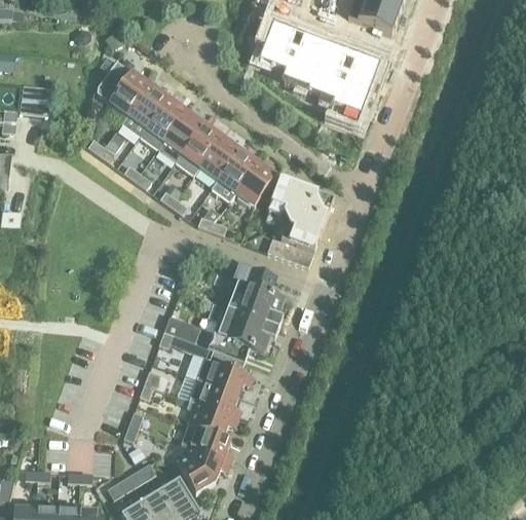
[(294,0),(291,7),(299,10),(302,0),(294,0)]
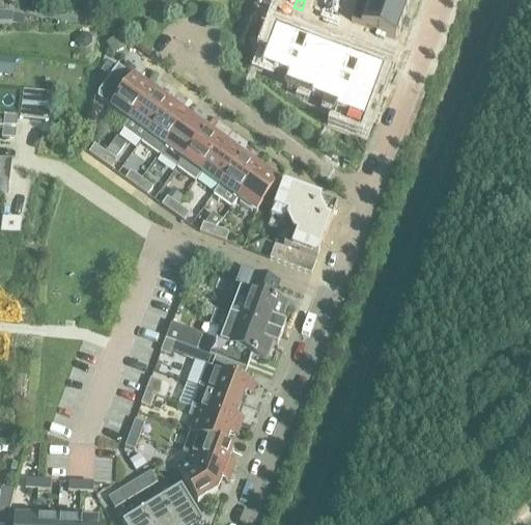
[(305,0),(302,10),(310,12),(314,1),(311,0),(305,0)]
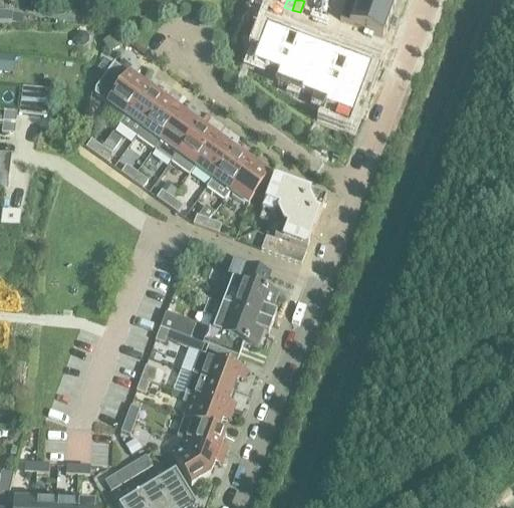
[(345,0),(338,17),(382,33),(392,10),(362,0),(345,0)]
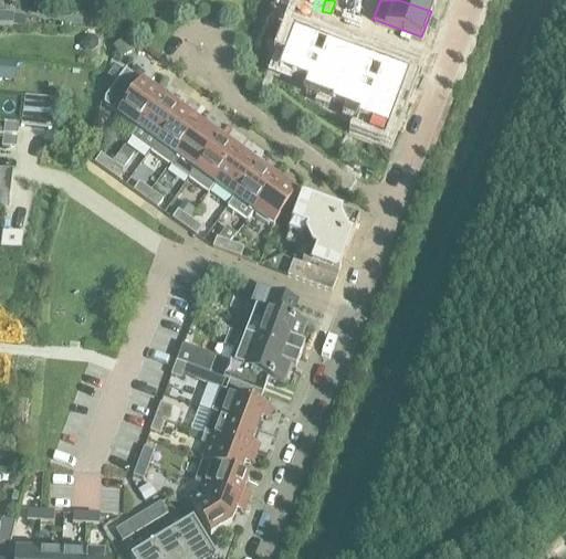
[(399,0),(431,11),(435,0),(399,0)]
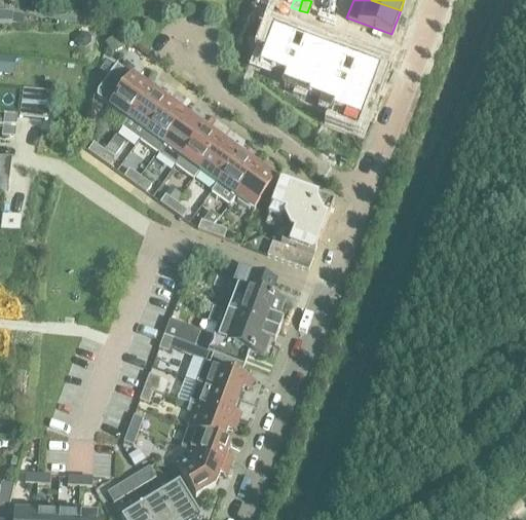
[(311,1),(307,12),(314,15),(320,4),(311,1)]
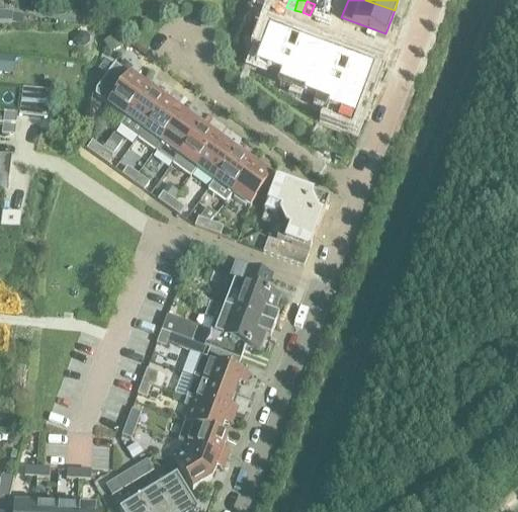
[(315,4),(310,15),(318,18),(322,6),(315,4)]
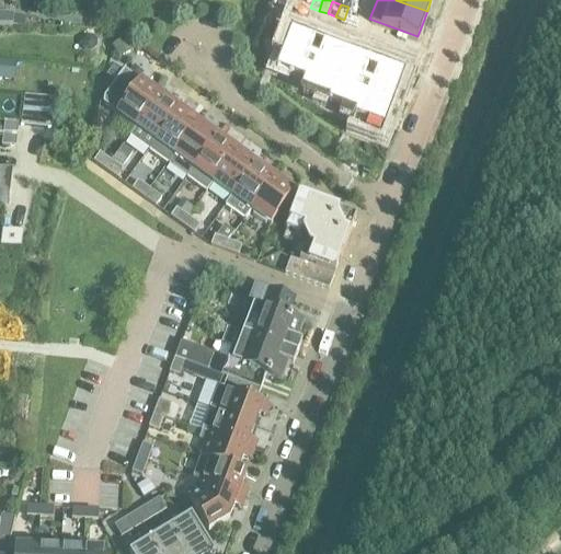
[(12,20),(13,9),(4,8),(2,19),(12,20)]
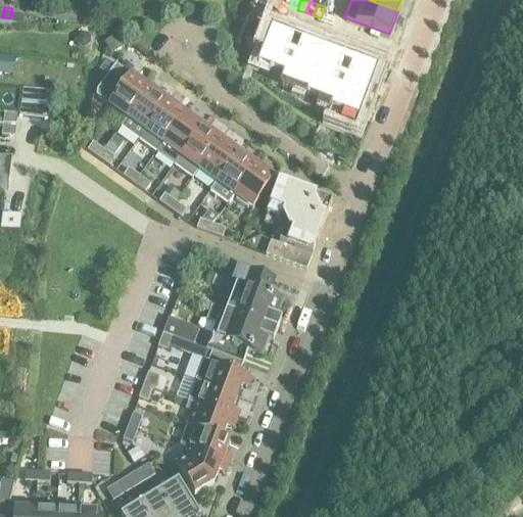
[(270,24),(255,62),(282,72),(279,79),(305,88),(304,92),(330,101),(326,113),(354,125),(377,63),(348,53),(323,44),(296,34),(270,24)]
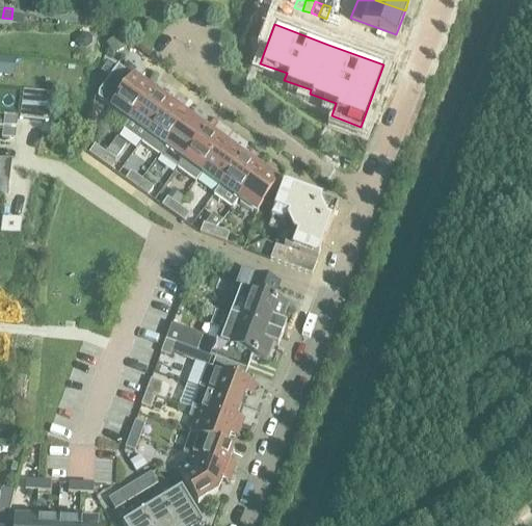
[(78,33),(77,38),(81,43),(86,43),(90,40),(91,34),(88,30),(82,29),(78,33)]
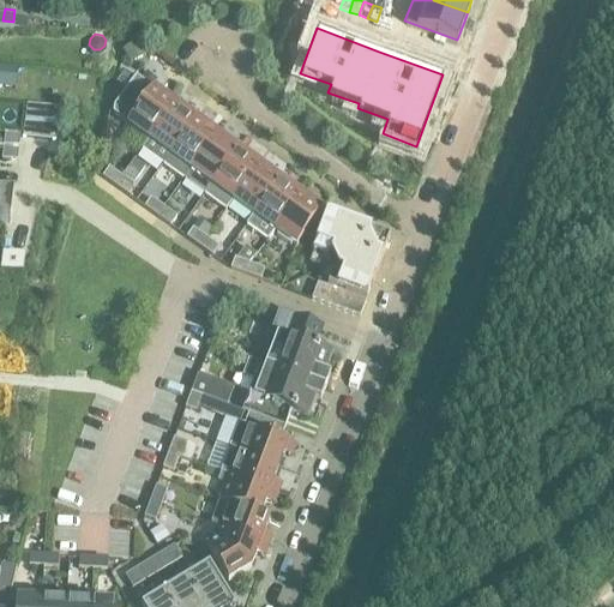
[(148,48),(140,35),(124,43),(130,56),(148,48)]
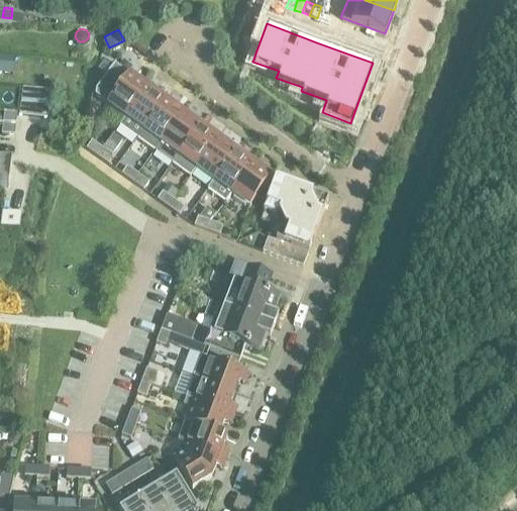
[(0,50),(0,68),(12,70),(14,53),(0,50)]
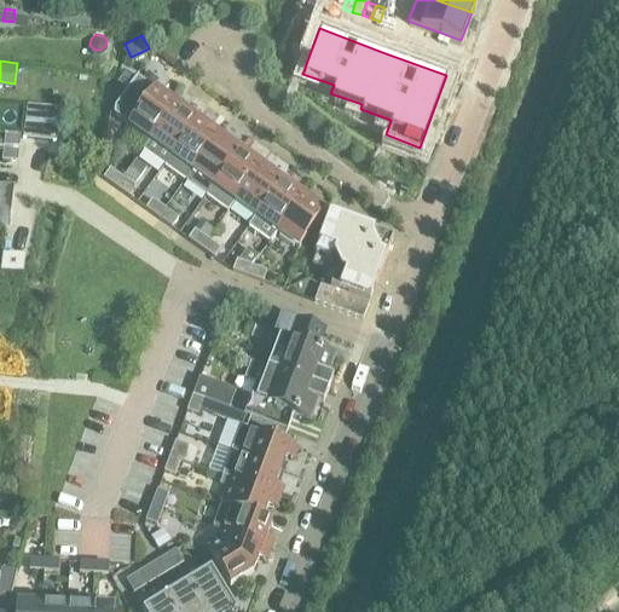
[(113,109),(127,120),(149,134),(175,98),(137,70),(114,102),(113,109)]
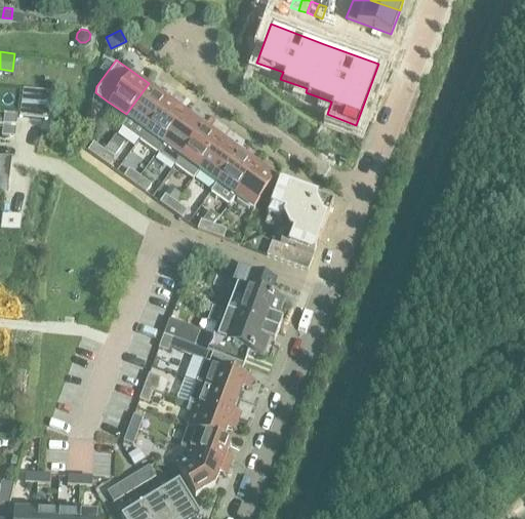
[(23,83),(18,112),(47,115),(50,87),(23,83)]
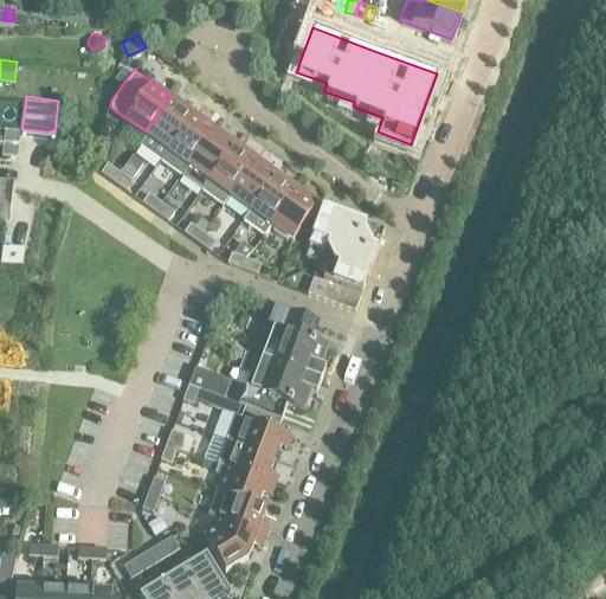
[(192,110),(172,96),(146,131),(146,133),(139,142),(159,156),(192,110)]
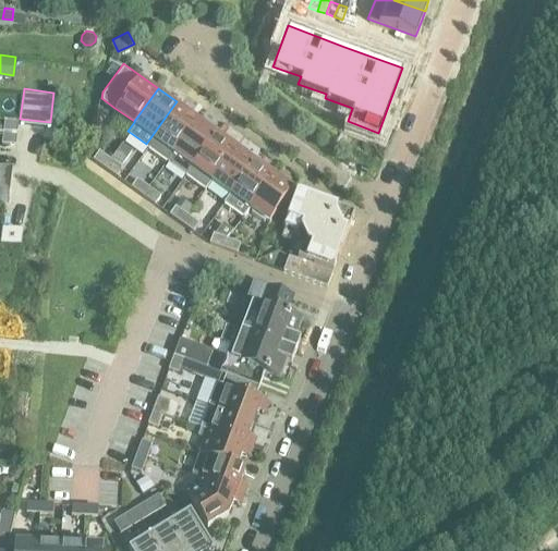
[(166,158),(196,115),(177,101),(146,144),(166,158)]
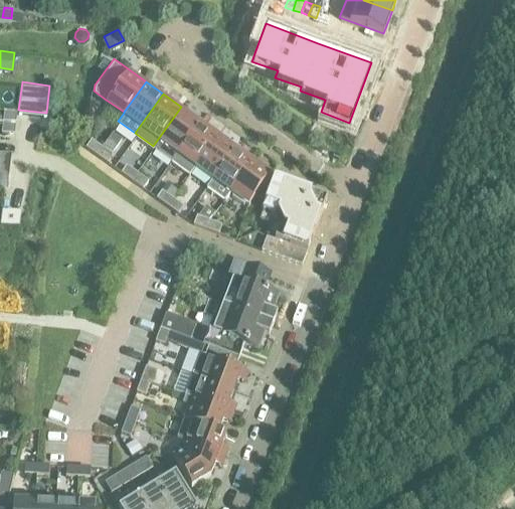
[(4,106),(3,115),(16,117),(17,108),(4,106)]
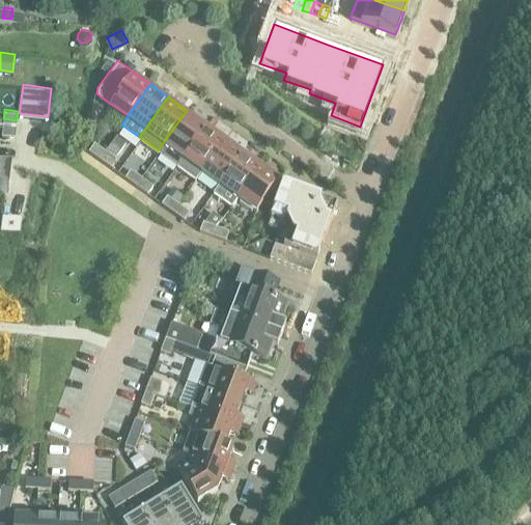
[(158,150),(176,163),(205,123),(187,110),(158,150)]
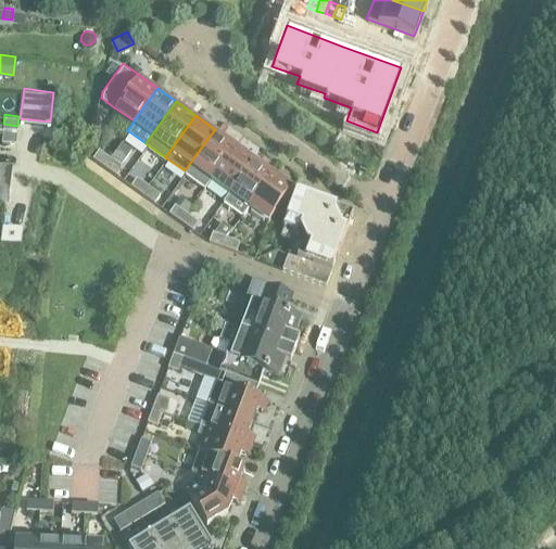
[(2,128),(1,138),(15,140),(16,129),(2,128)]
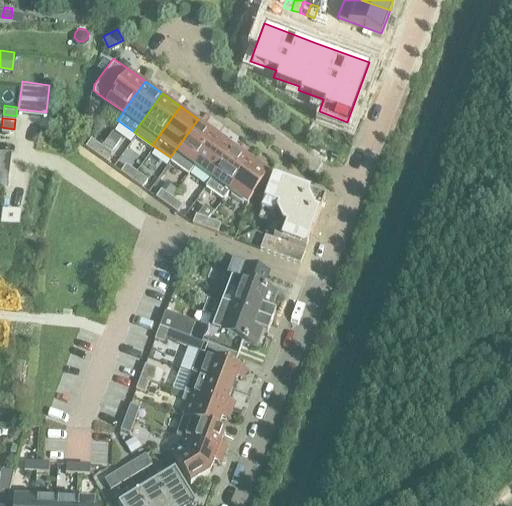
[(193,162),(215,131),(198,119),(170,157),(188,169),(193,162)]
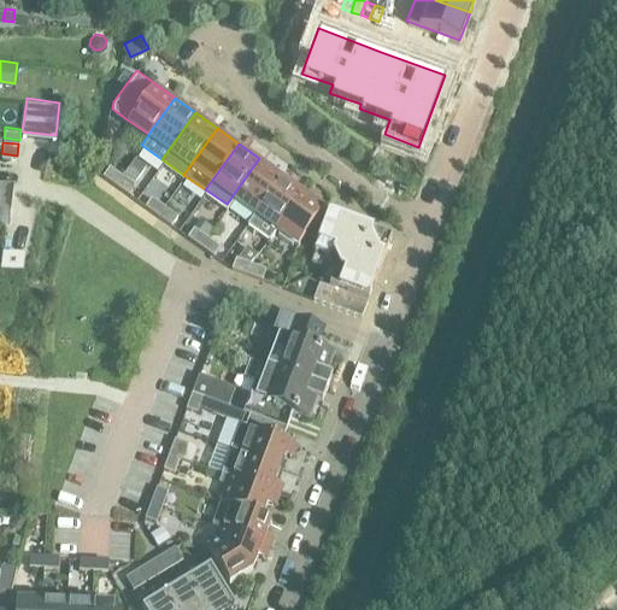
[(145,165),(133,157),(124,169),(136,177),(145,165)]
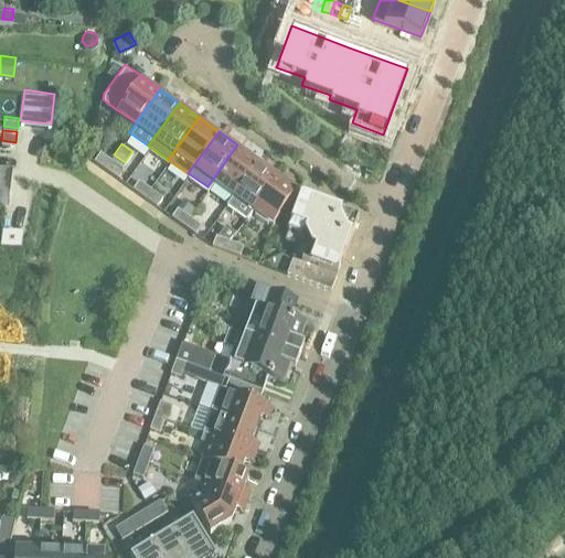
[(213,179),(232,192),(233,193),(257,159),(237,145),(213,179)]
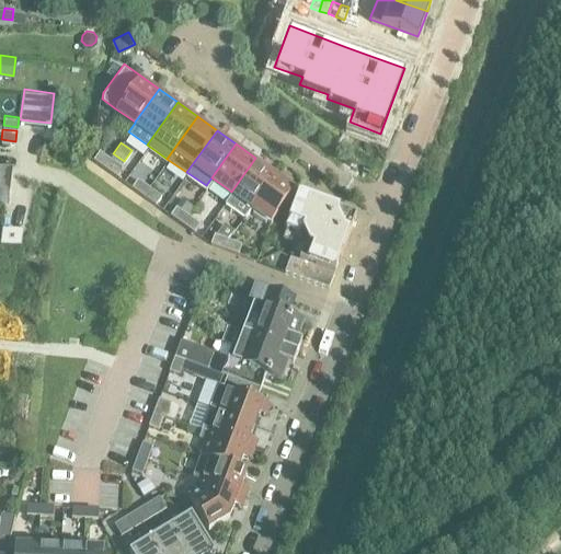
[(92,157),(104,165),(111,157),(99,148),(92,157)]
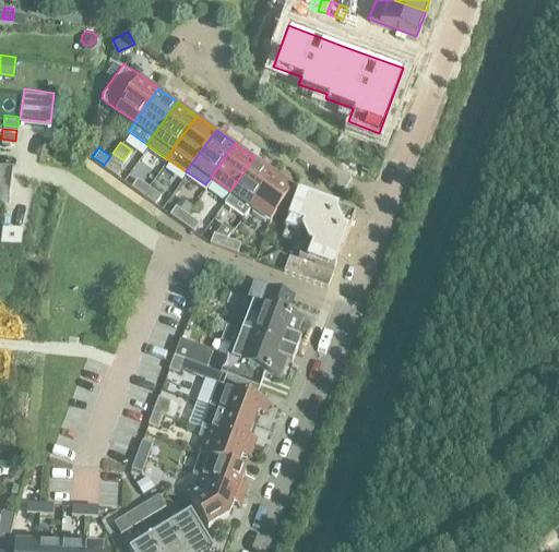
[(116,172),(122,164),(110,156),(104,165),(116,172)]
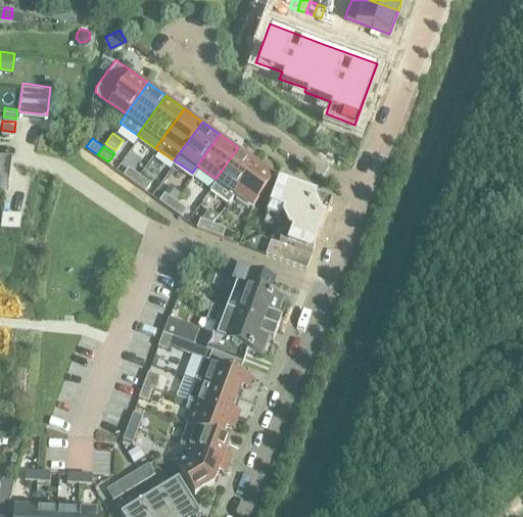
[(228,200),(234,191),(256,160),(238,147),(216,179),(215,178),(208,187),(228,200)]
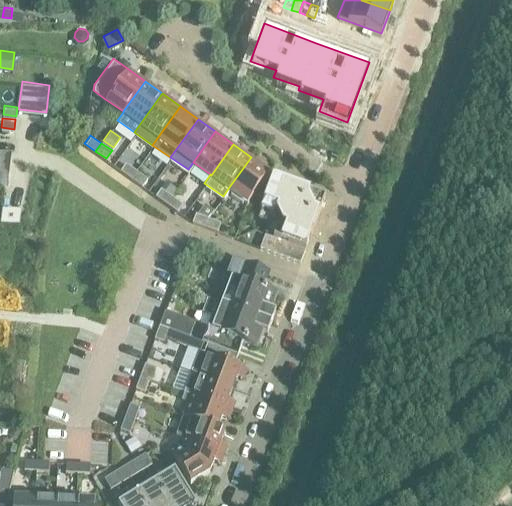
[(269,170),(251,157),(229,187),(247,200),(269,170)]
